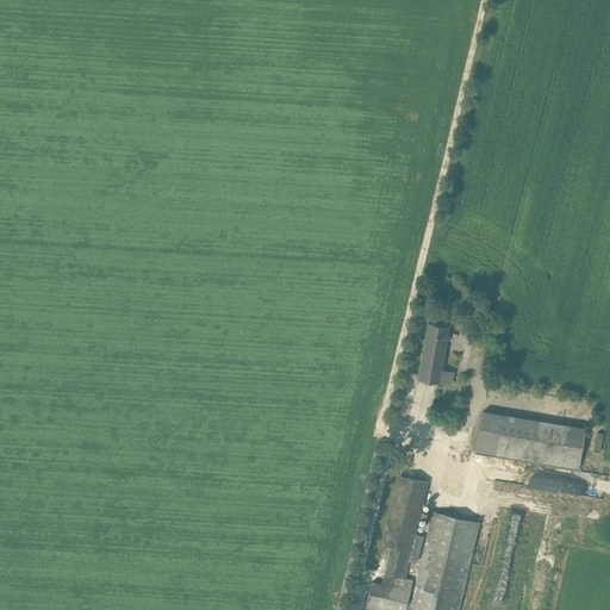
[(449,325),(440,324),(428,322),(418,379),(453,384),(455,372),(442,369),(449,325)]
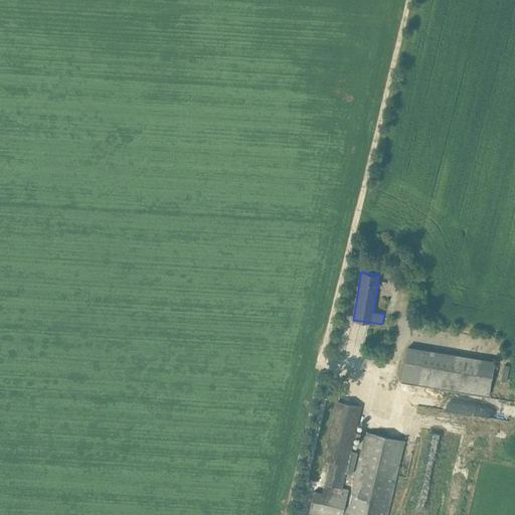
[(408,347),(401,381),(488,395),(495,361),(408,347)]
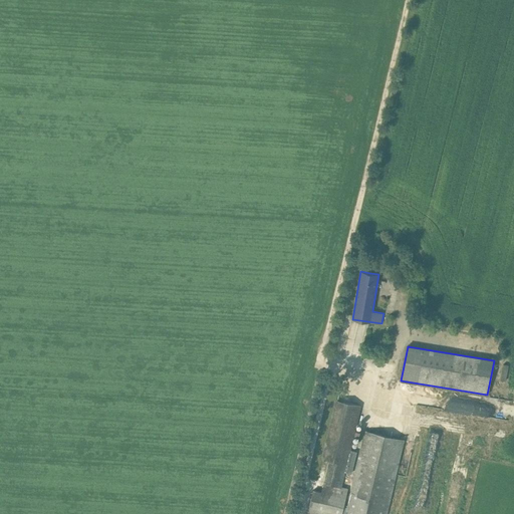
[(360,406),(337,401),(323,460),(329,461),(324,483),(341,487),(360,406)]
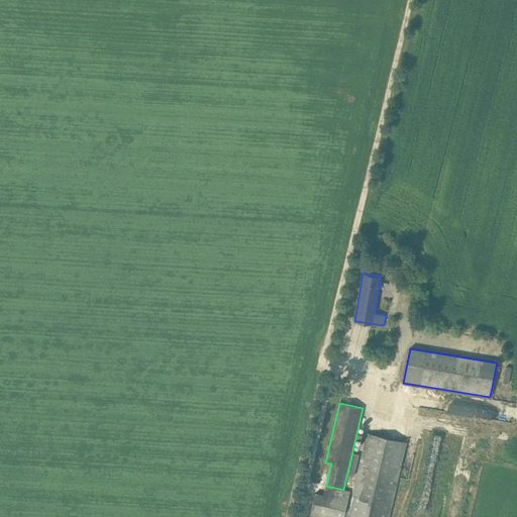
[(347,516),(346,516),(389,516),(407,442),(368,433),(350,502),(348,501),(343,516),(347,516)]
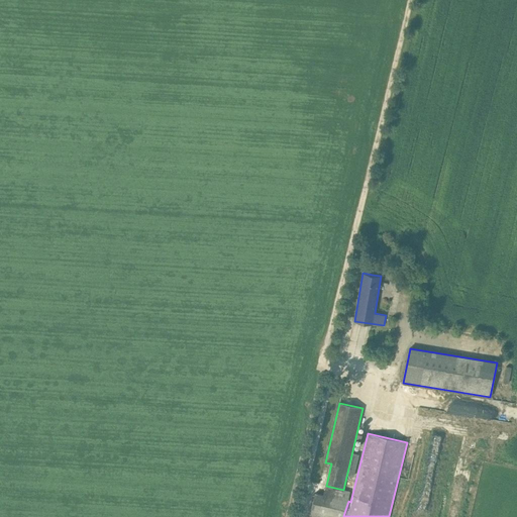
[(343,516),(350,492),(343,490),(326,486),(323,495),(315,493),(309,516),(310,516),(343,516)]
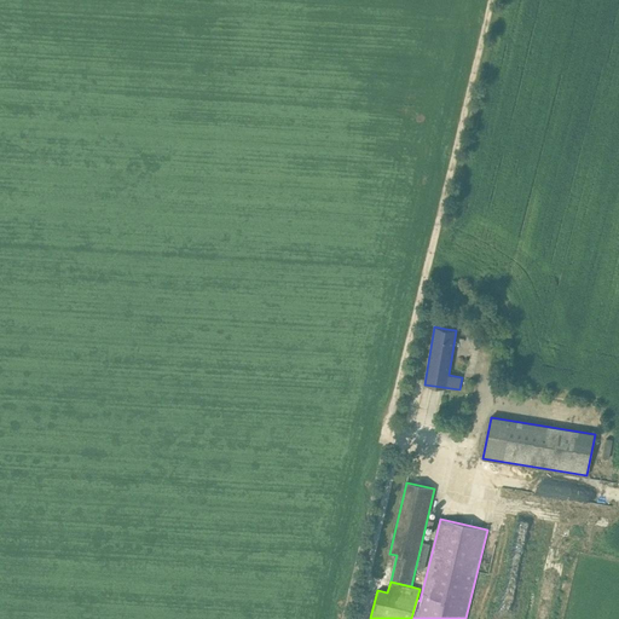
All buildings are outlined.
